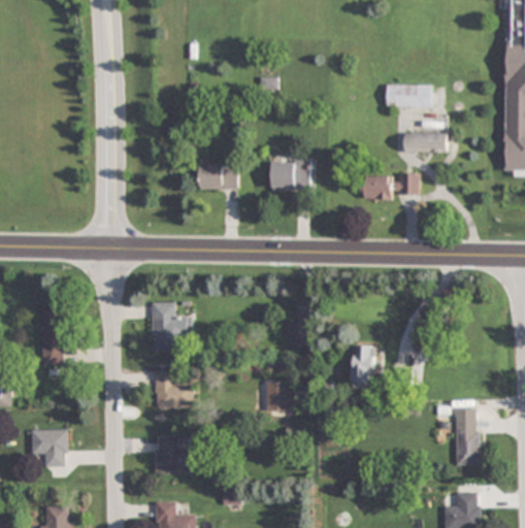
[(524,0),(504,0),(505,2),(504,170),(513,170),(513,175),(524,175),(524,0)]
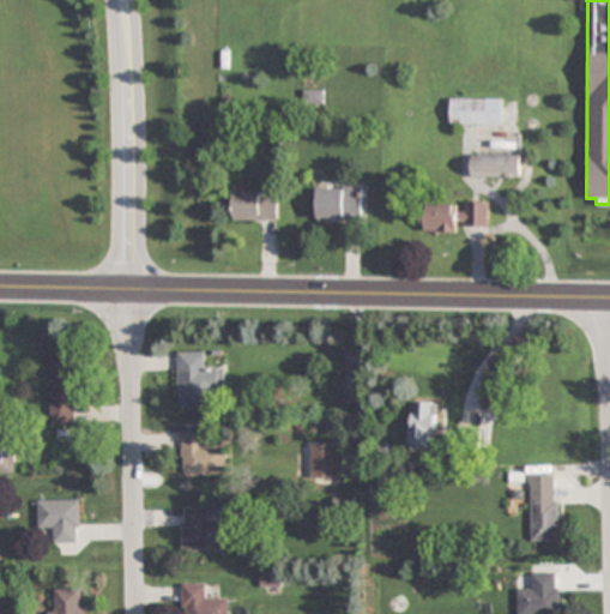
[(319,91),(301,91),(301,103),(319,103),(319,91)]
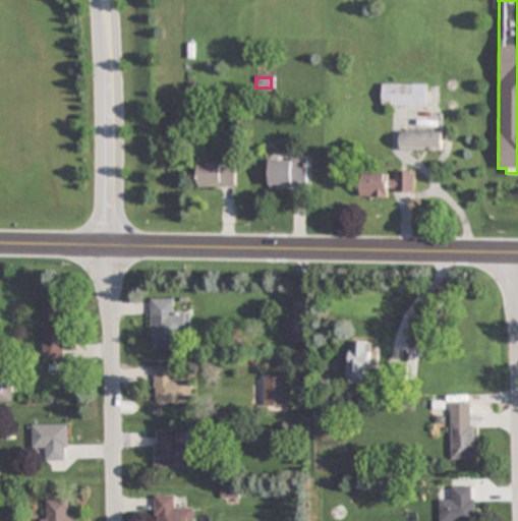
[(380,105),(423,105),(423,84),(380,84),(380,105)]
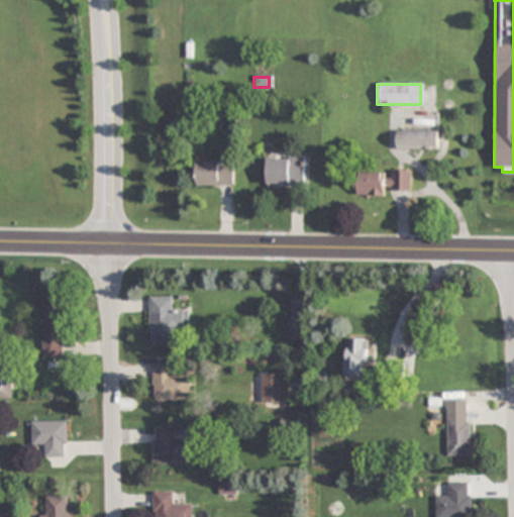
[(435,130),(395,130),(395,148),(435,148),(435,130)]
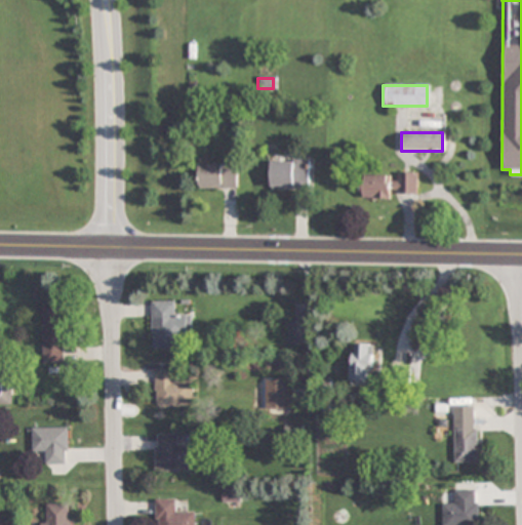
[(270,189),(309,189),(309,159),(270,159),(270,189)]
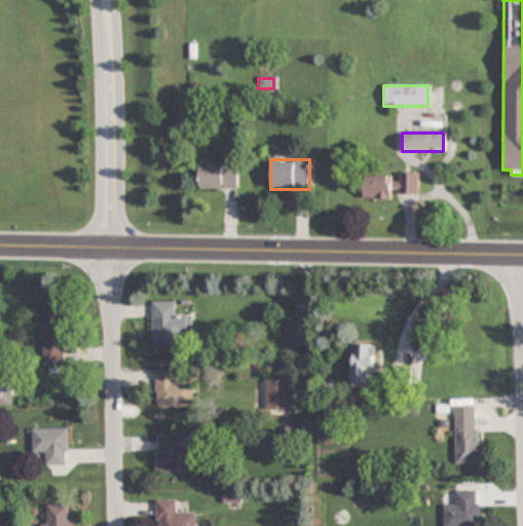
[(197,189),(235,189),(235,164),(197,164),(197,189)]
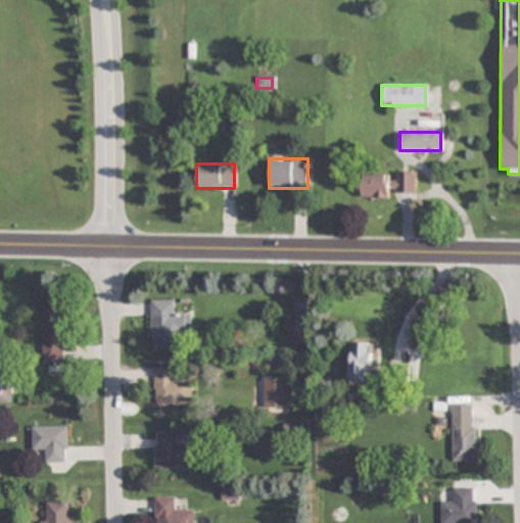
[(360,198),(387,198),(387,193),(413,193),(413,173),(388,173),(388,174),(360,174),(360,198)]
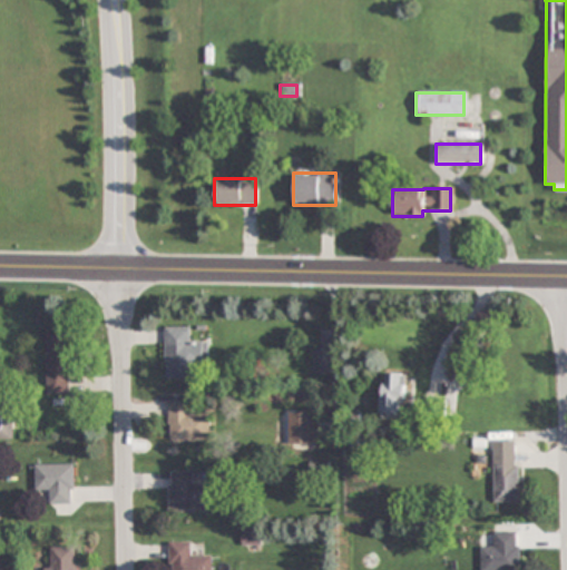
[(163,380),(202,380),(202,341),(189,341),(189,327),(163,327),(163,380)]
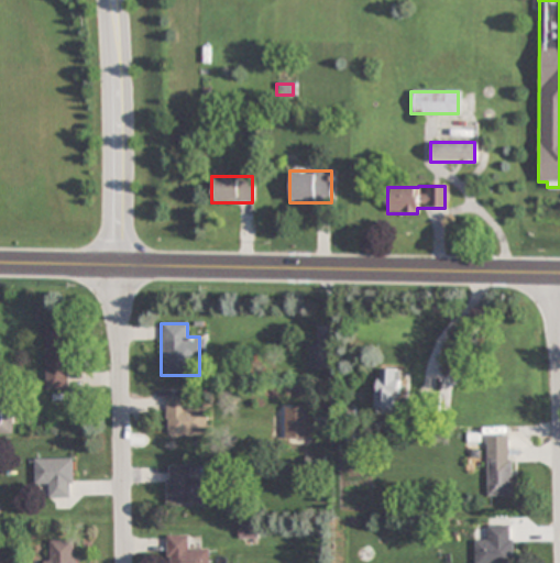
[(42,389),(66,389),(66,326),(42,326),(42,389)]
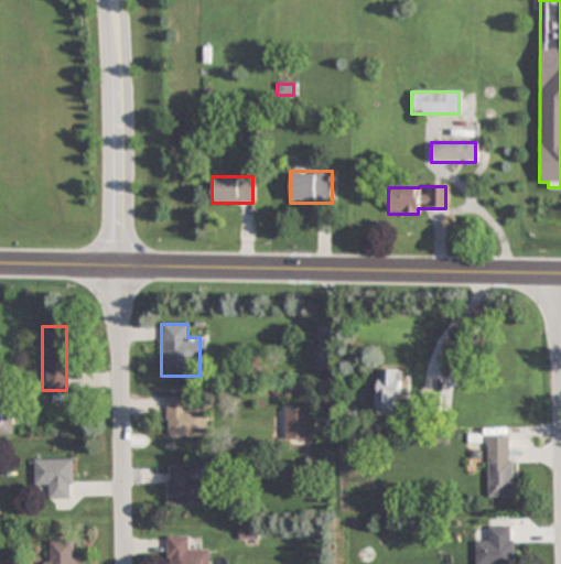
[(399,369),(377,369),(377,411),(399,411),(399,369)]
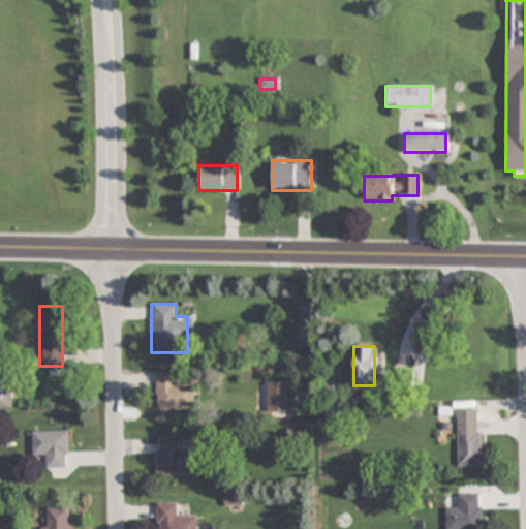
[(174,385),(174,372),(153,373),(154,410),(193,408),(192,385),(174,385)]
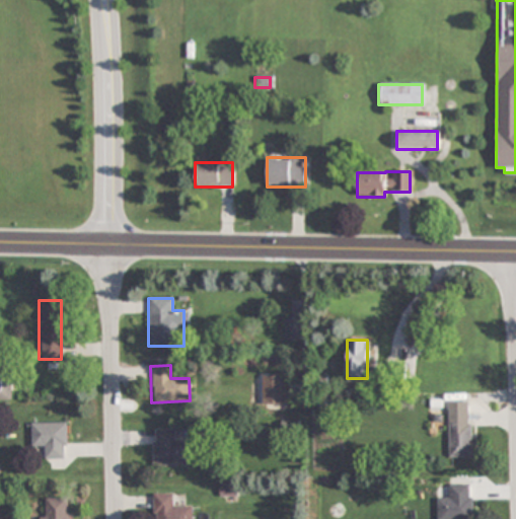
[(0,399),(10,399),(10,374),(0,374),(0,399)]
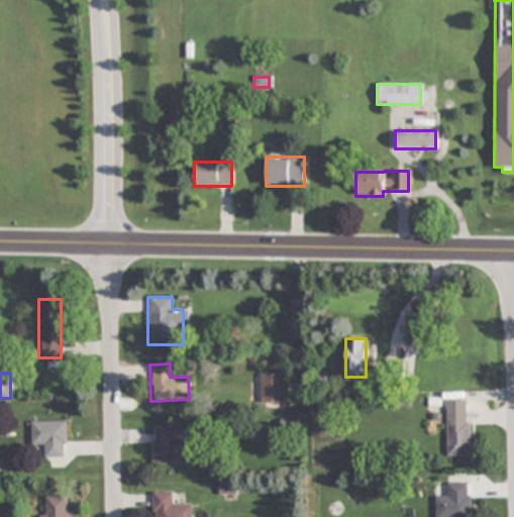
[(444,455),(468,455),(468,399),(444,399),(444,455)]
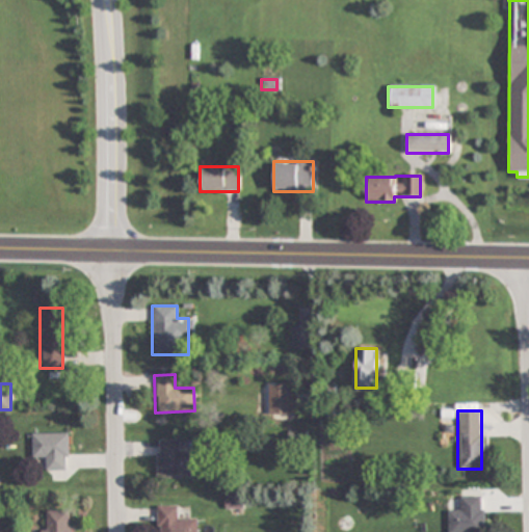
[(65,471),(65,433),(30,433),(30,458),(43,458),(43,471),(65,471)]
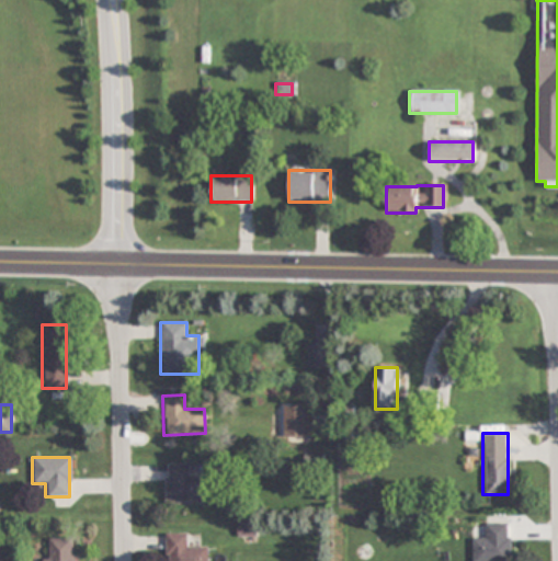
[(163,504),(202,504),(202,477),(190,477),(190,464),(163,464),(163,504)]
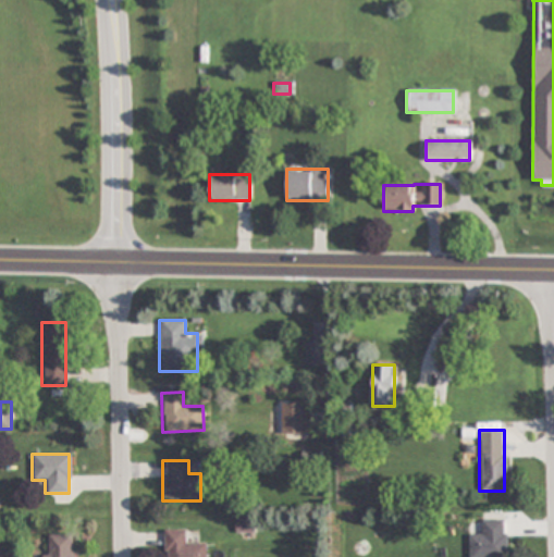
[(504,556),(504,519),(480,519),(480,534),(468,534),(467,556),(504,556)]
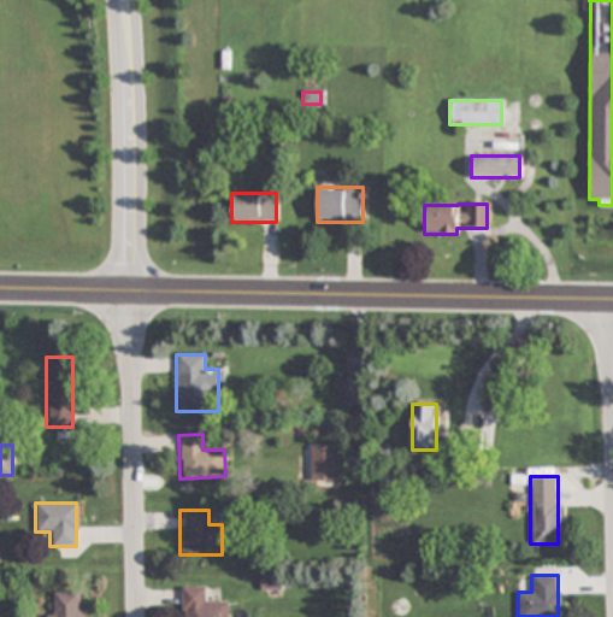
[(205,587),(181,587),(180,616),(225,616),(227,601),(205,601),(205,587)]
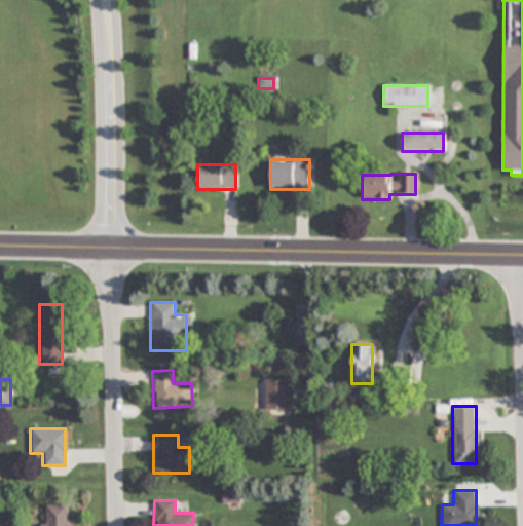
[(67,525),(67,506),(44,505),(44,525),(37,525),(67,525)]
